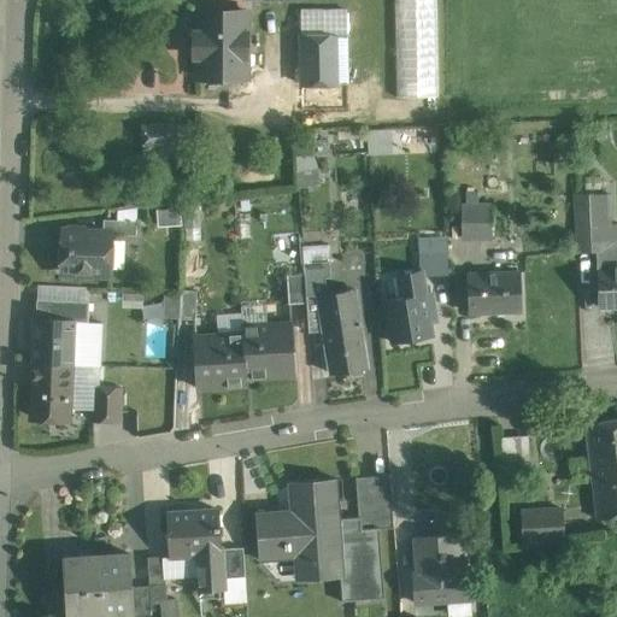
[(434,0),(394,0),(398,94),(438,93),(434,0)]
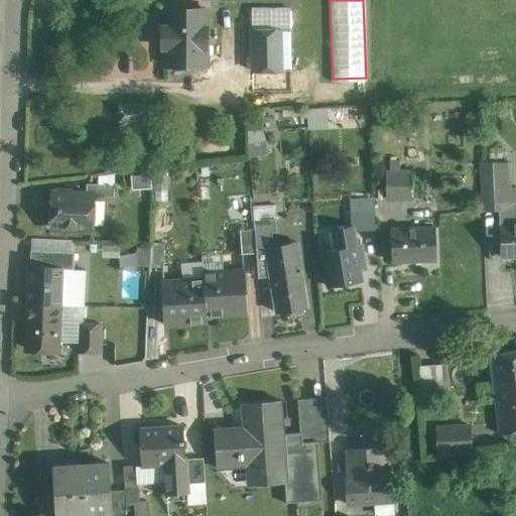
[(207,9),(166,9),(166,27),(162,27),(162,46),(166,46),(166,66),(207,66),(207,9)]
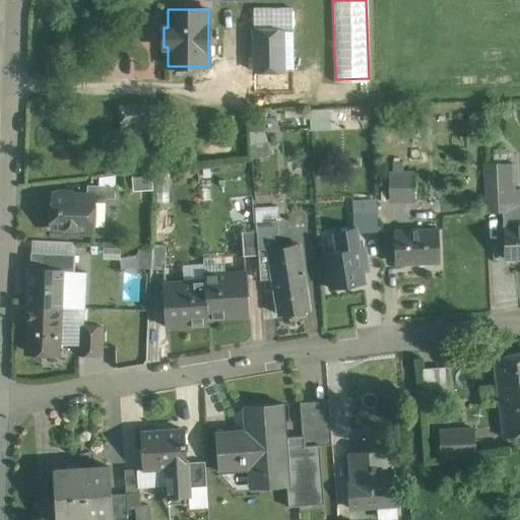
[(286,9),(253,9),(253,30),(282,30),(286,30),(286,9)]
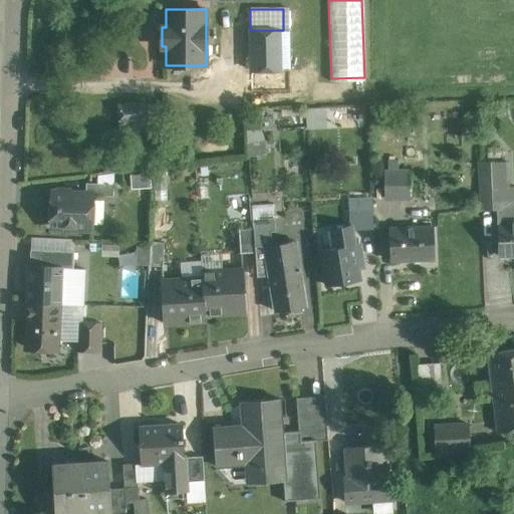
[(279,30),(250,30),(251,70),(289,70),(288,30),(283,30),(279,30)]
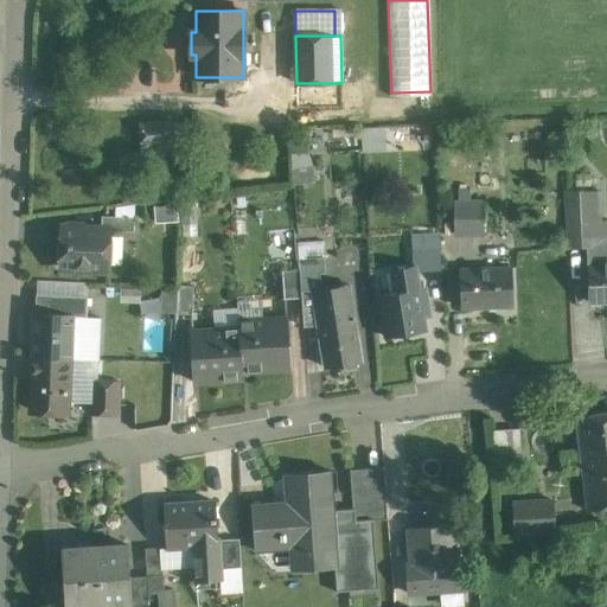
[(342,83),(296,83),(296,108),(342,108),(342,83)]
